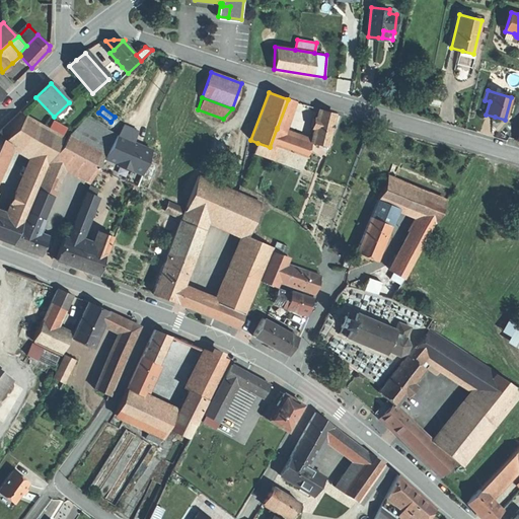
[(26,116),(21,110),(0,132),(0,149),(6,152),(10,144),(5,142),(26,116)]
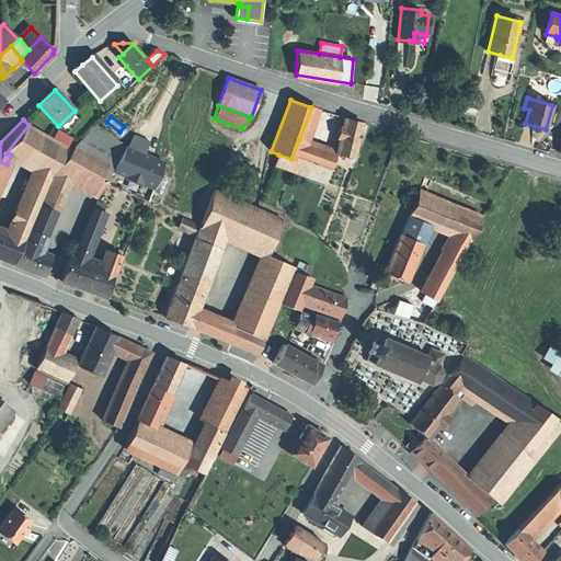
[(353,122),(345,119),(343,128),(340,139),(336,152),(354,157),(357,145),(359,138),(363,124),(353,122)]
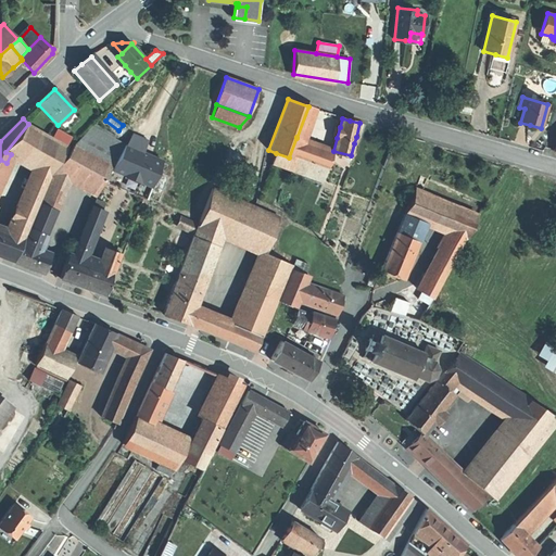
[(28,124),(5,152),(11,154),(40,171),(49,176),(68,147),(28,124)]
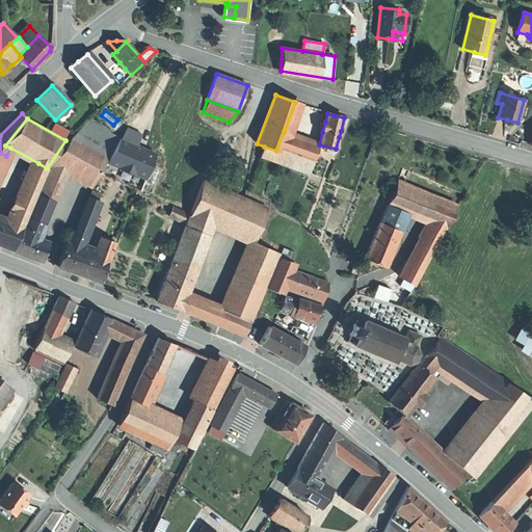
[(87,122),(72,137),(108,156),(110,157),(121,139),(87,122)]
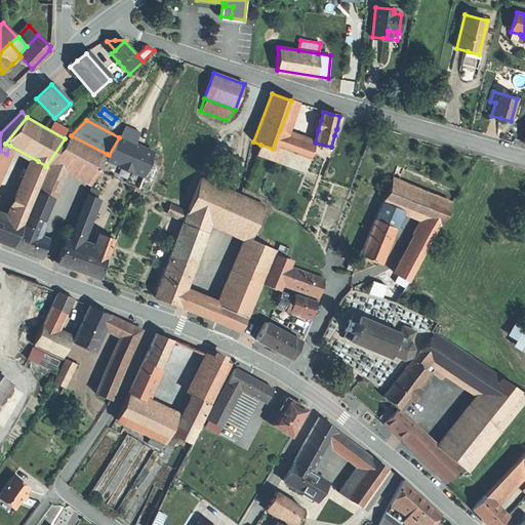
[(280,129),(273,149),(309,161),(315,143),(280,130),(280,129)]
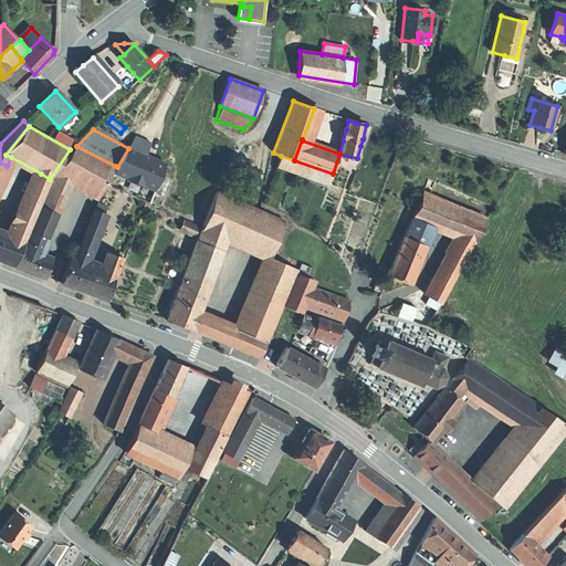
[(101,196),(115,166),(76,146),(58,174),(101,196)]
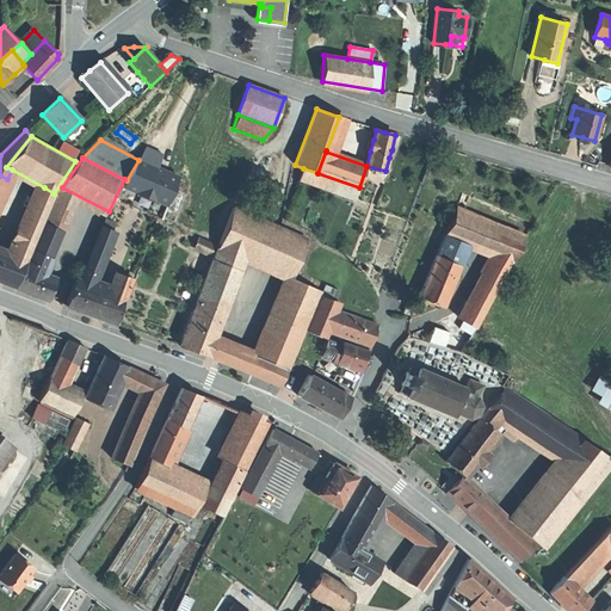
[(177,178),(139,160),(127,180),(116,199),(161,220),(177,178)]
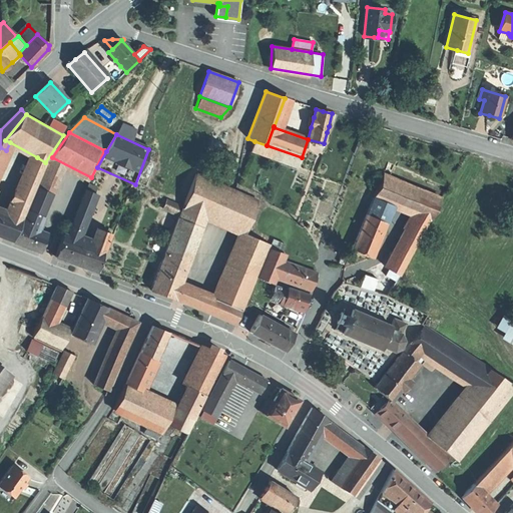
[(267,145),(254,141),(251,150),(298,167),(302,157),(267,145)]
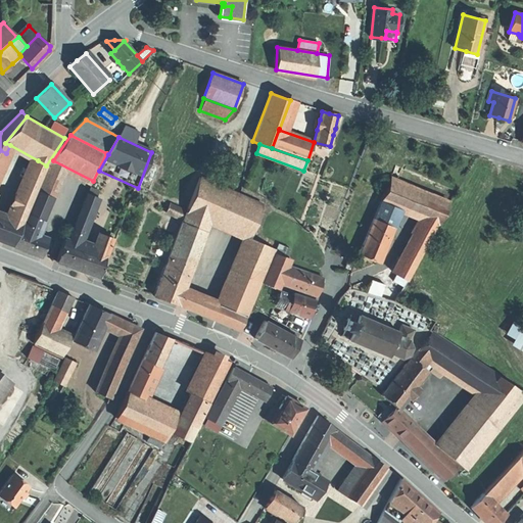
[(46,165),(38,160),(13,220),(22,223),(46,165)]
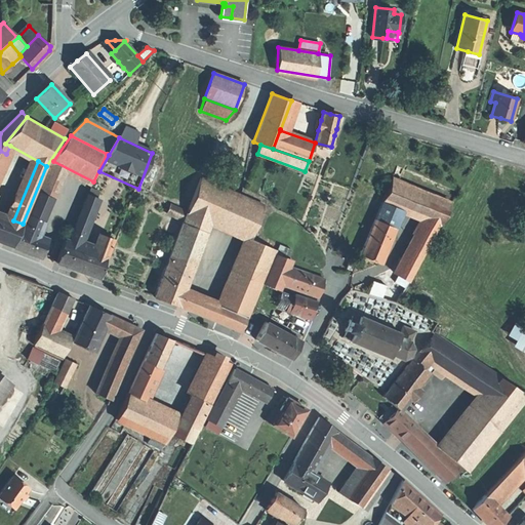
[(161,167),(151,163),(140,187),(151,191),(161,167)]
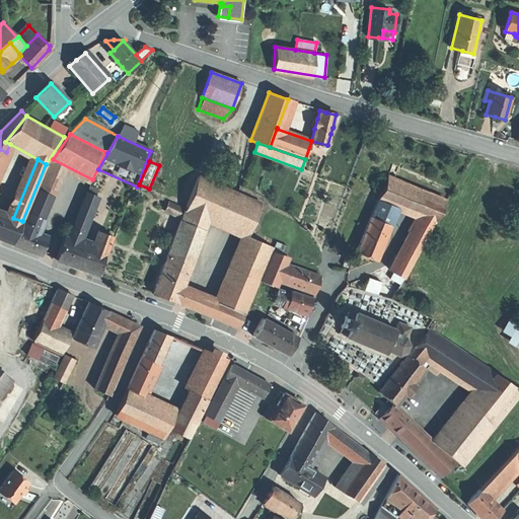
[(393,164),(388,176),(399,181),(429,194),(434,181),(393,164)]
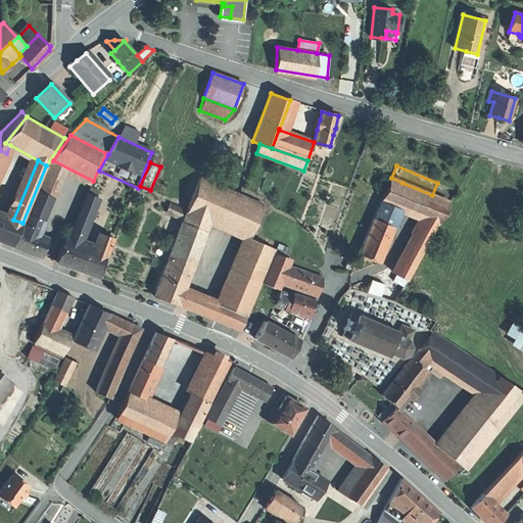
[(55,175),(47,171),(39,188),(47,192),(55,175)]
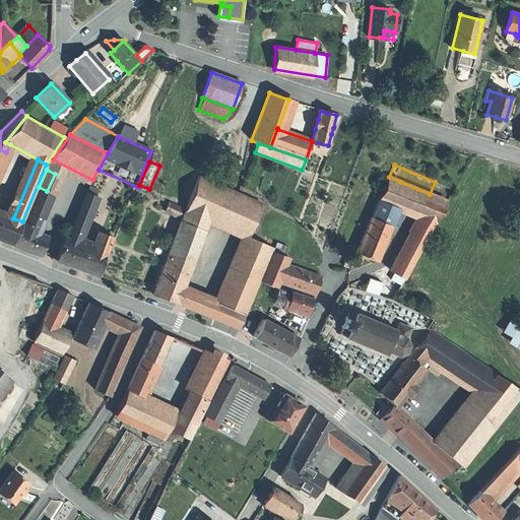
[(199,177),(186,209),(209,219),(249,237),(262,204),(199,177)]
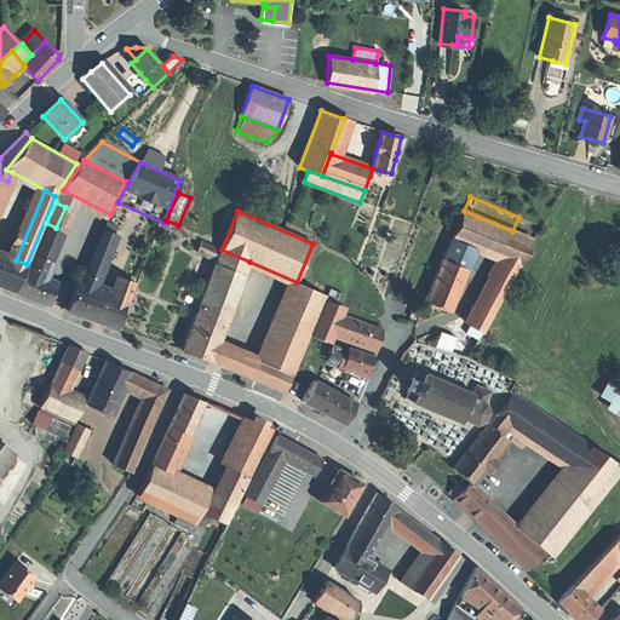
[(477,217),(464,211),(452,239),(466,245),(477,217)]
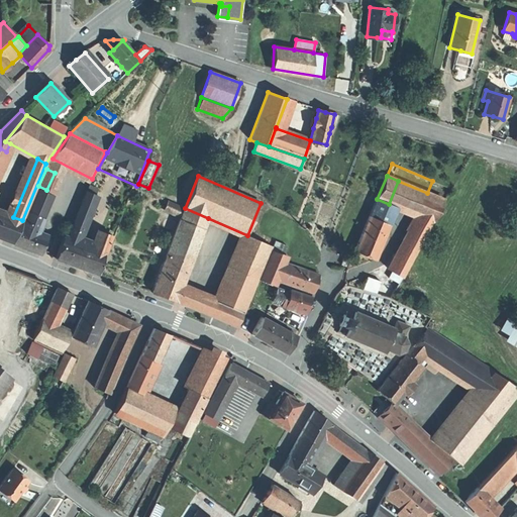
[(427,193),(398,181),(389,204),(397,208),(420,218),(432,223),(445,201),(427,193)]
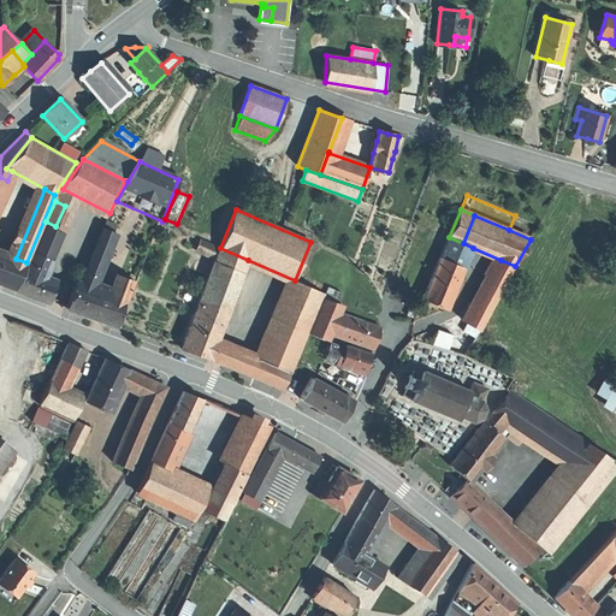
[(61,232),(45,225),(33,253),(51,260),(61,232)]
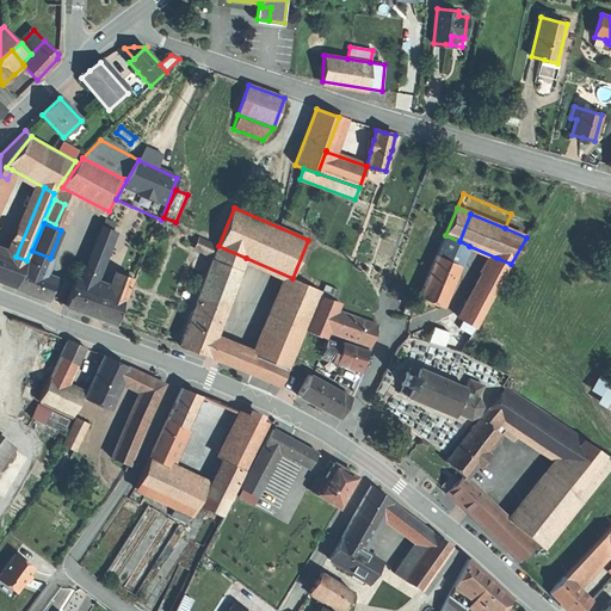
[(113,232),(103,227),(81,281),(82,281),(81,283),(91,287),(113,232)]
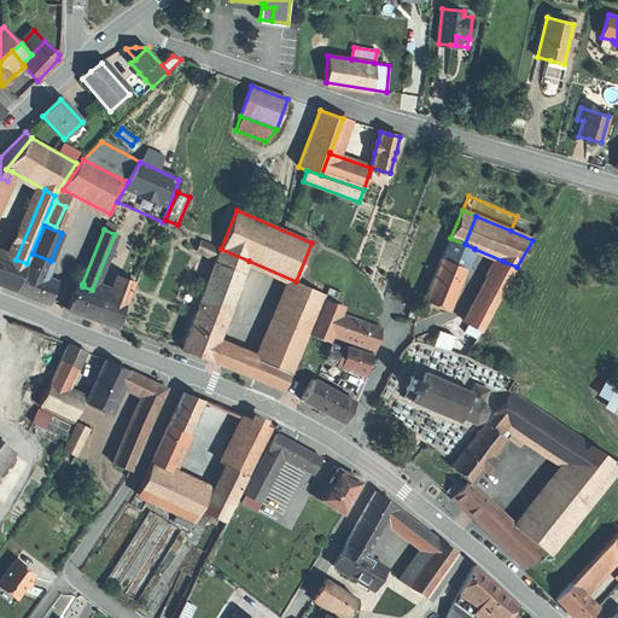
[(465,244),(450,238),(442,258),(466,268),(474,249),(465,244)]
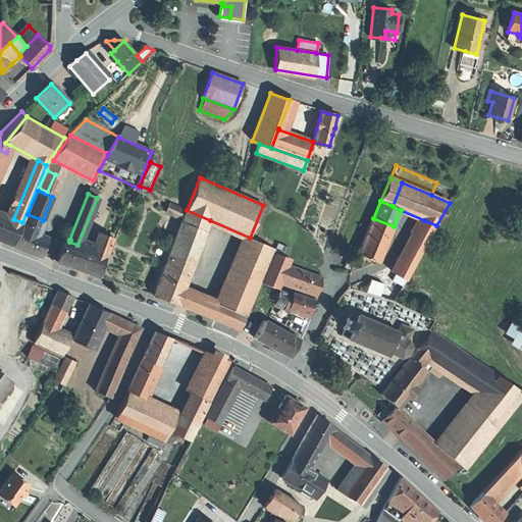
[(181,209),(170,204),(166,212),(178,218),(181,209)]
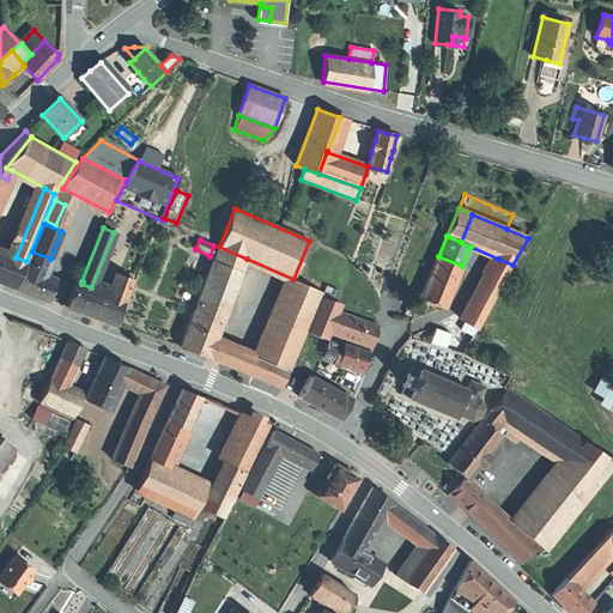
[(219,248),(213,246),(210,256),(216,259),(219,248)]
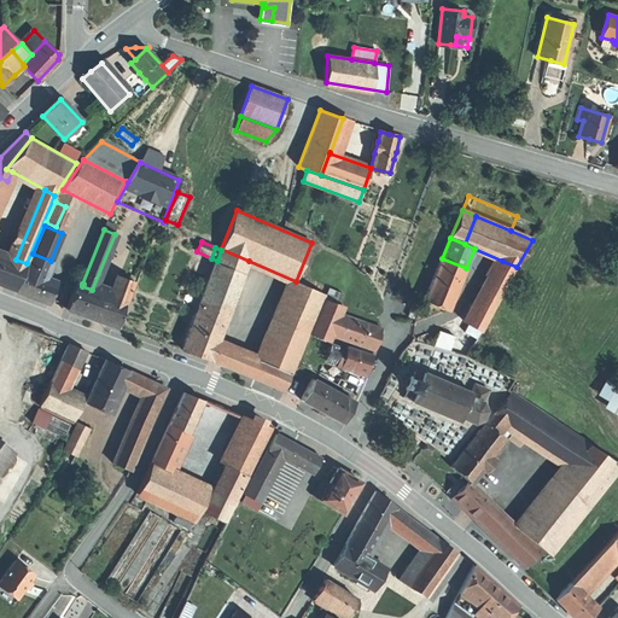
[(249,261),(221,249),(221,250),(217,261),(216,262),(244,274),(249,261)]
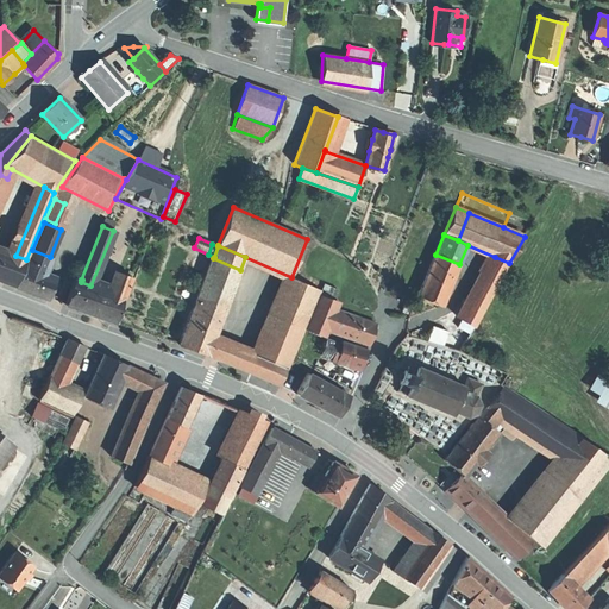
[(50,257),(32,250),(25,268),(43,275),(50,257)]
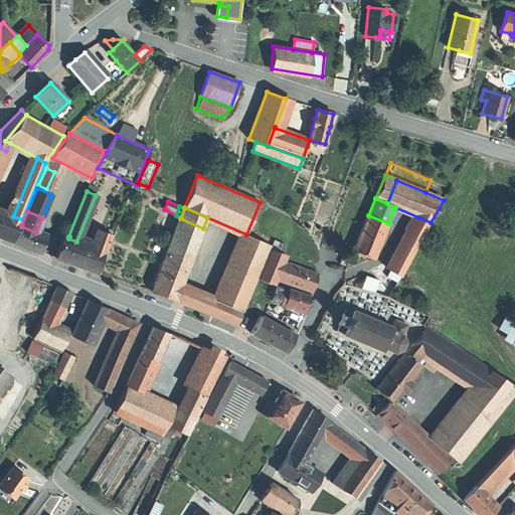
[(13,216),(2,212),(0,217),(0,236),(4,239),(13,216)]
